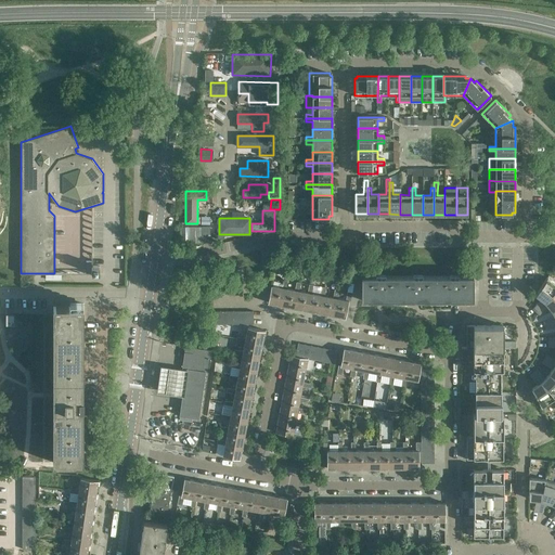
[(195,227),(189,227),(182,227),(182,244),(189,244),(196,244),(195,227)]
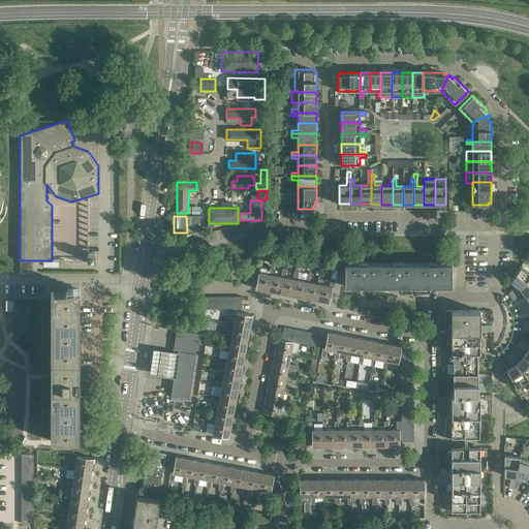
[(345,263),(345,285),(355,285),(380,285),(380,262),(370,263),(345,263)]
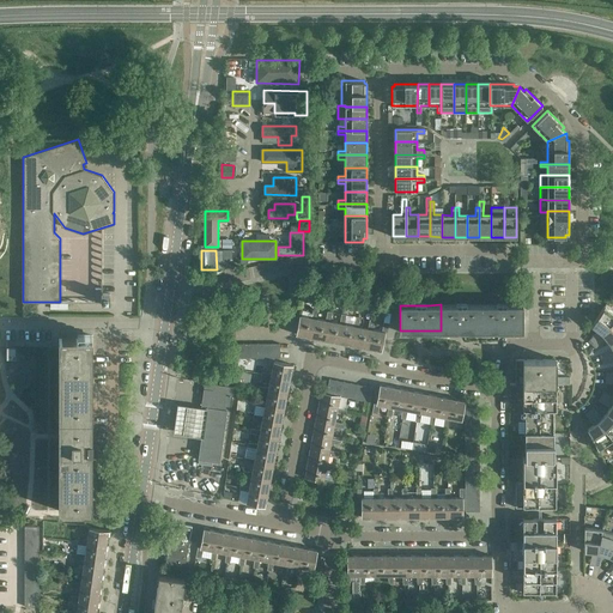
[(481,304),(441,304),(441,331),(481,331),(481,304)]
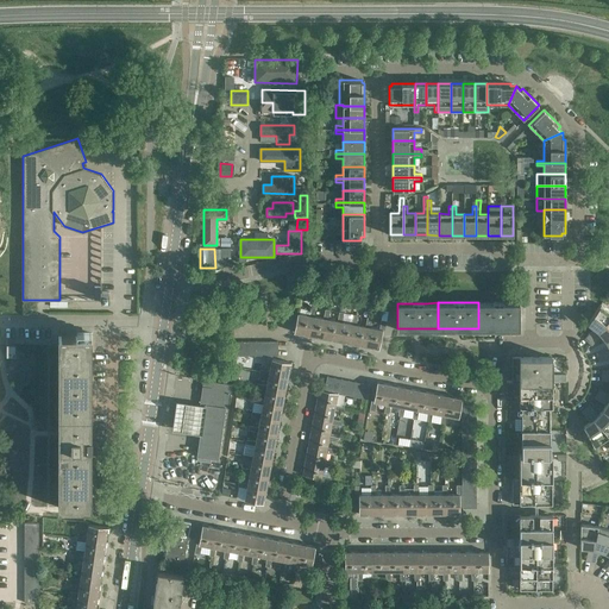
[(478,302),(478,328),(520,328),(519,302),(478,302)]
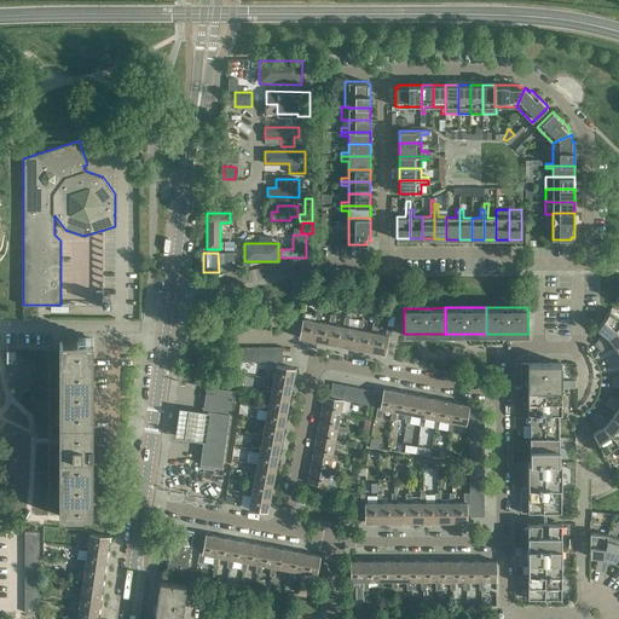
[(618,316),(609,310),(597,329),(603,334),(595,343),(599,347),(618,324),(618,316)]
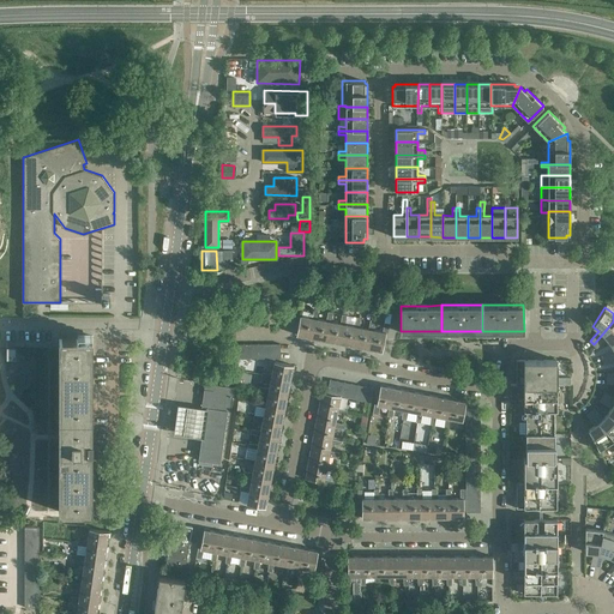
[(312,318),(300,315),(296,335),(311,337),(314,318),(317,319),(318,309),(313,308),(312,318)]
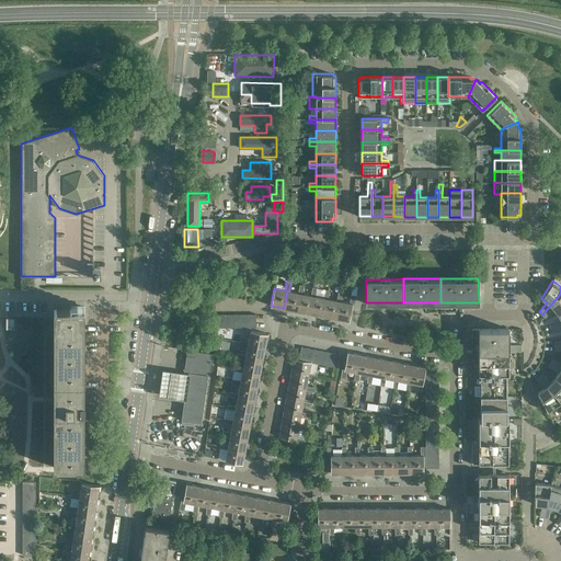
[(289,292),(287,290),(284,308),(297,311),(300,294),(302,294),(304,285),(299,285),(297,293),(289,292)]
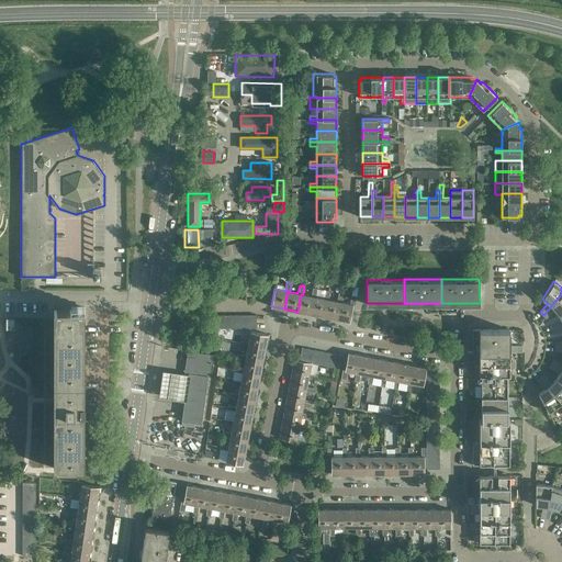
[(303,294),(301,294),(298,312),(311,314),(314,296),(316,296),(316,289),(313,288),(311,295),(303,294)]
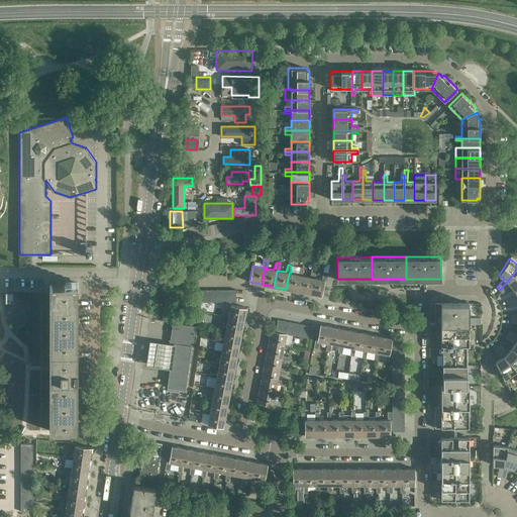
[(289,273),(286,289),(297,291),(300,275),(303,276),(303,268),(300,267),(298,275),(291,273),(289,273)]
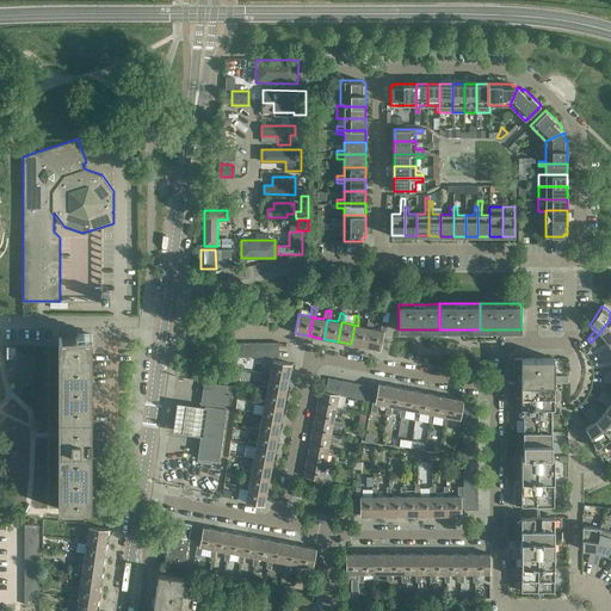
[(370,319),(368,318),(366,327),(358,326),(355,325),(351,344),(365,346),(369,327),(371,328),(372,319),(370,319)]
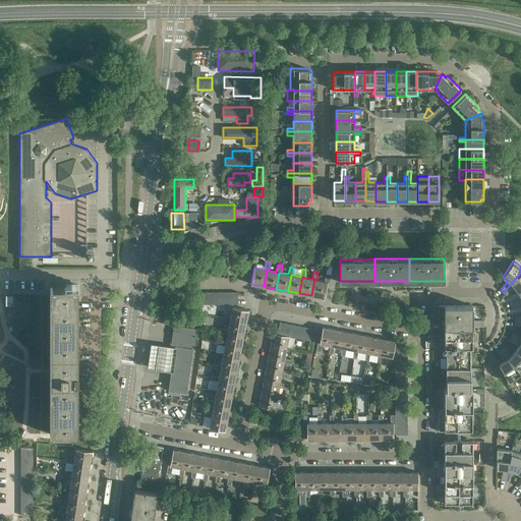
[(520,273),(504,292),(506,295),(514,287),(518,292),(520,289),(520,273)]
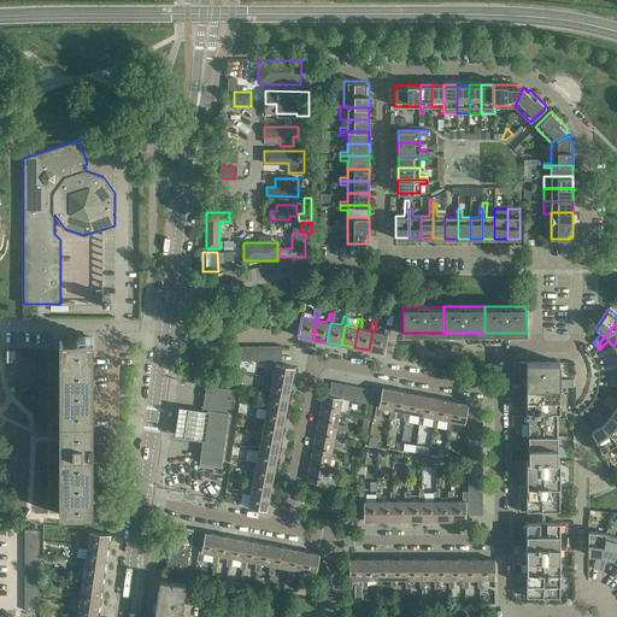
[(391,324),(386,324),(385,333),(375,331),(372,330),(369,350),(383,353),(387,334),(389,334),(391,324)]
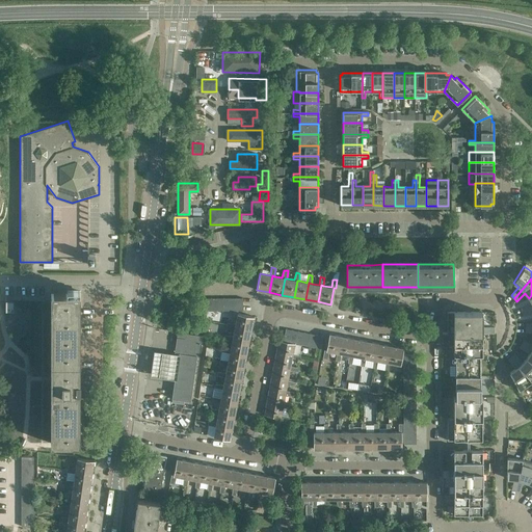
[(51,293),(51,294),(54,294),(53,443),(51,443),(51,444),(80,444),(80,381),(80,293),(51,293)]
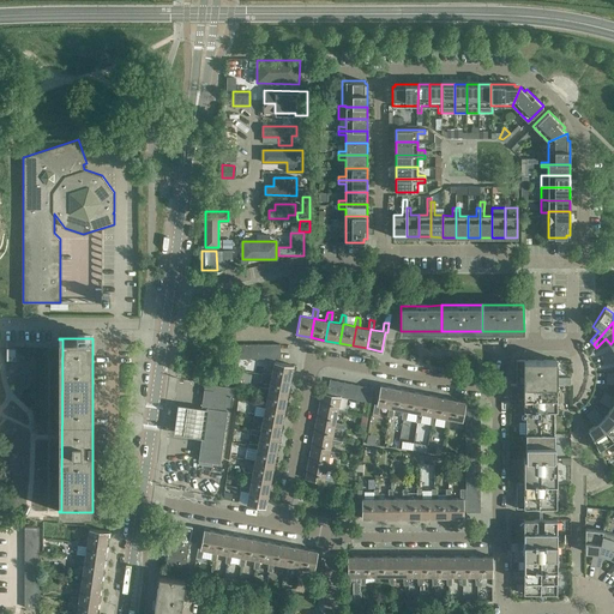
[(602,355),(603,360),(613,355),(613,341),(611,344),(613,350),(602,355)]
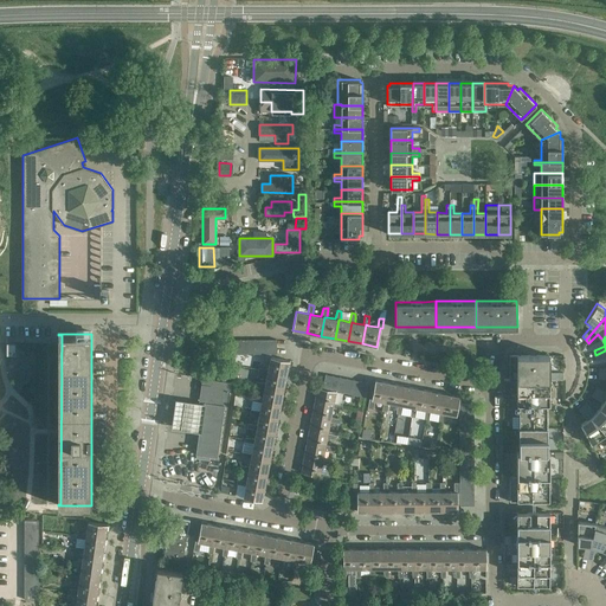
[(271,354),(269,354),(262,354),(260,359),(270,360),(268,368),(268,371),(287,375),(289,360),(271,356),(271,354)]
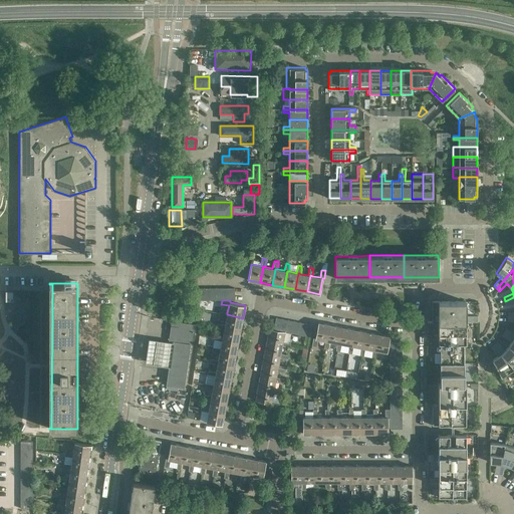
[(432,301),(432,321),(432,322),(438,322),(438,343),(440,343),(440,363),(464,363),(464,343),(466,343),(466,301),(432,301)]
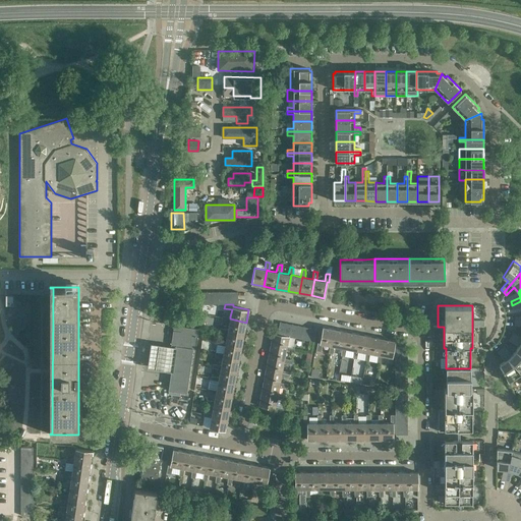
[(229,322),(228,329),(228,331),(244,334),(246,323),(230,319),(230,316),(222,316),(222,320),(229,322)]
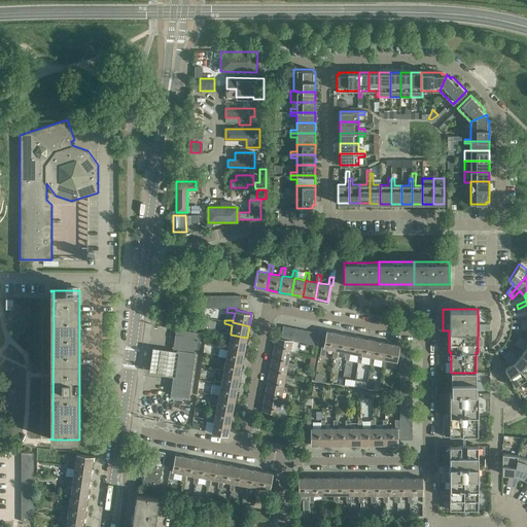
[(283,325),(280,338),(287,339),(289,326),(283,325)]
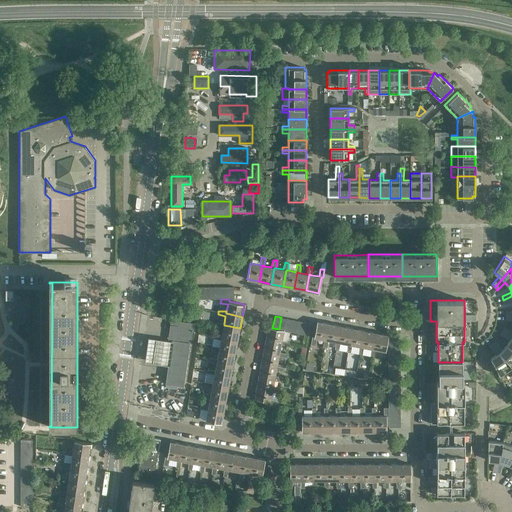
[(281,317),(279,329),(284,330),(285,330),(287,318),(281,317)]
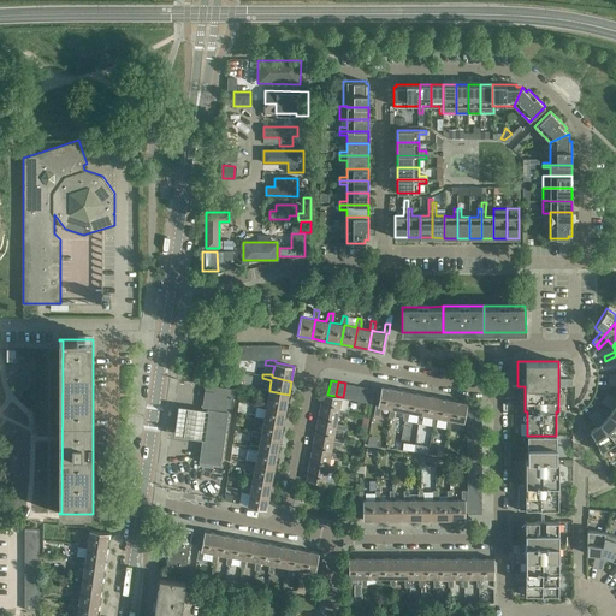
[(345,383),(343,397),(350,398),(353,385),(345,383)]
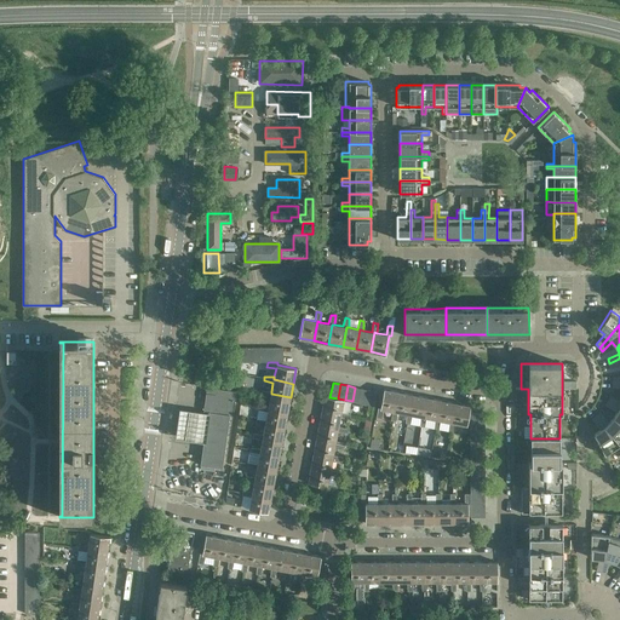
[(223,468),(230,414),(234,415),(237,391),(229,390),(205,386),(205,388),(207,388),(205,408),(206,413),(208,413),(204,442),(200,464),(223,468)]
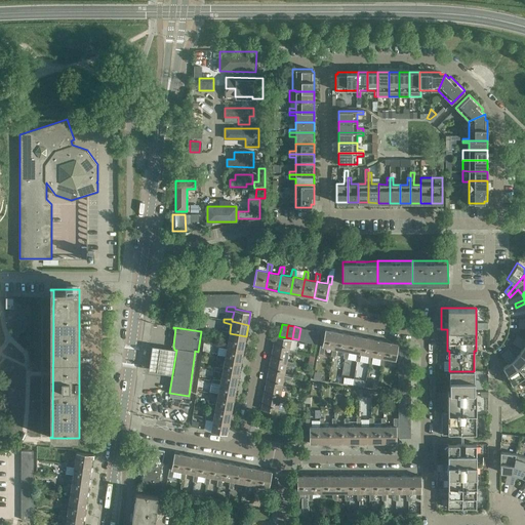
[(307,329),(305,340),(311,342),(313,330),(307,329)]
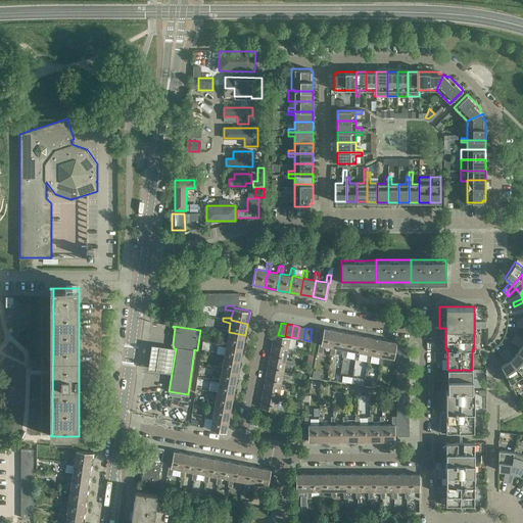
[(317,351),(318,351),(322,352),(324,344),(331,346),(333,346),(336,330),(324,328),(321,344),(319,343),(317,351)]
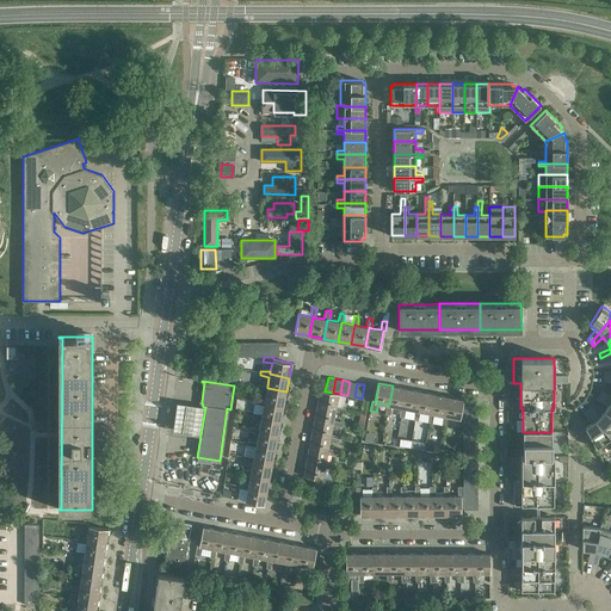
[(266,392),(265,400),(265,402),(284,406),(287,392),(267,388),(267,386),(258,384),(258,389),(266,392)]
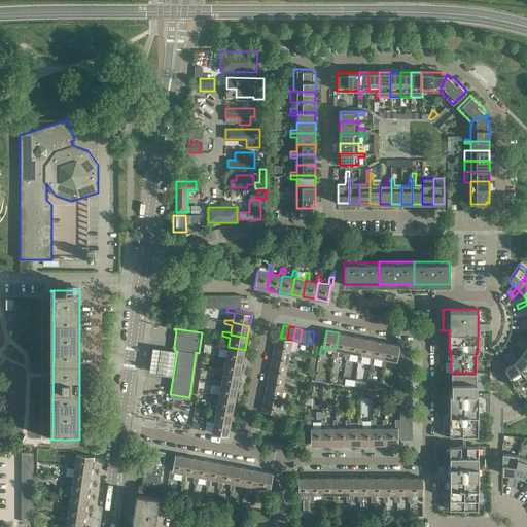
[(314,331),(312,344),(318,345),(320,332),(314,331)]
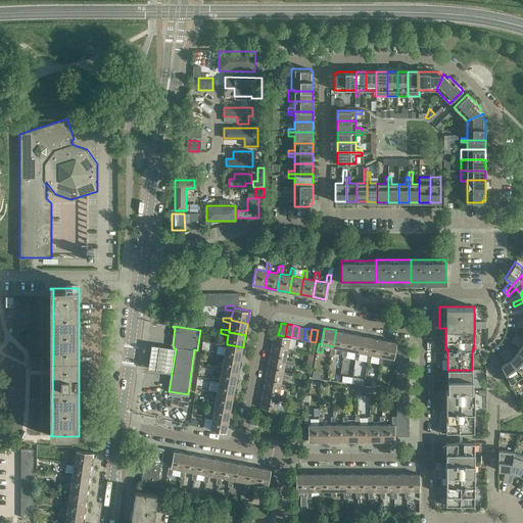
[(333,346),(331,346),(330,354),(333,354),(335,347),(342,348),(345,349),(348,333),(336,330),(333,346)]
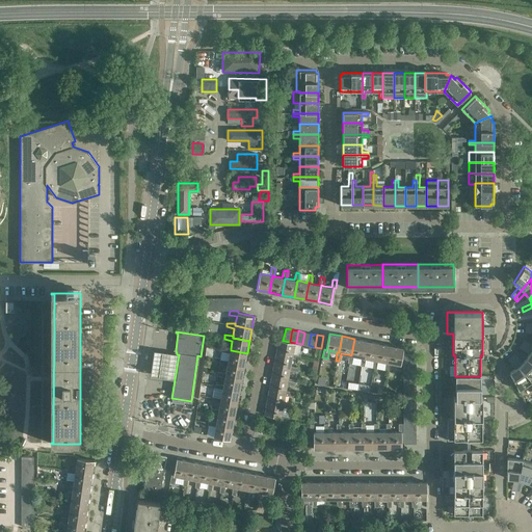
[(348,354),(347,363),(351,364),(353,355),(362,356),(362,357),(363,357),(367,341),(354,339),(351,355),(348,354)]
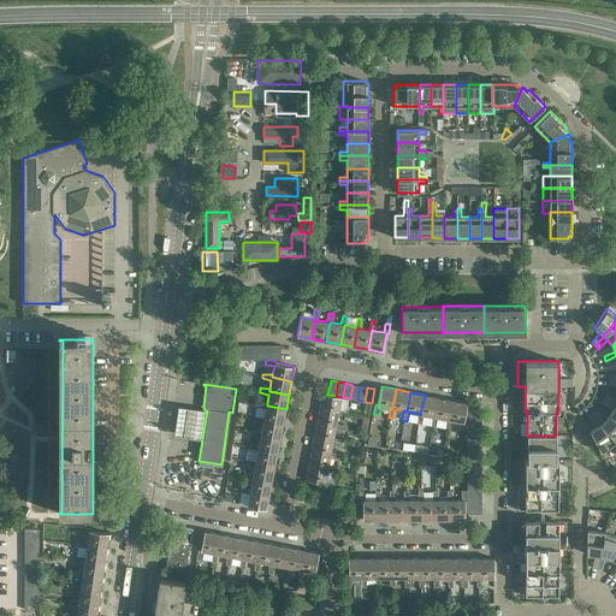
[(342,397),(336,396),(327,395),(323,394),(319,408),(338,412),(338,414),(348,415),(348,412),(339,409),(342,397)]
